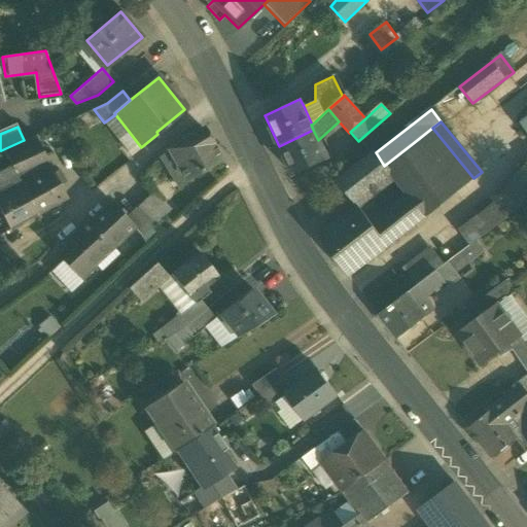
[(473,178),(432,128),(417,140),(457,191),(473,178)]
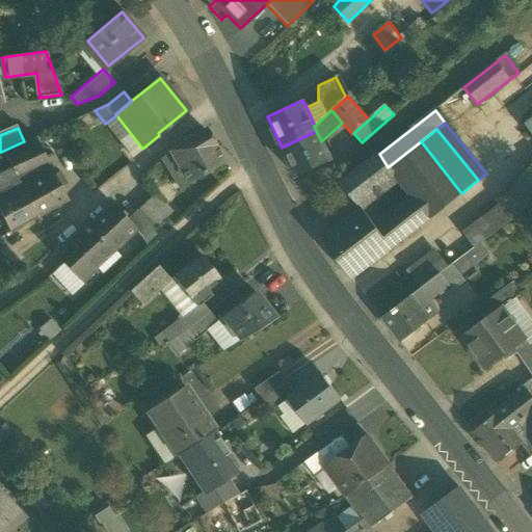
[(205,130),(170,151),(182,170),(170,182),(179,191),(188,182),(222,160),(213,145),(213,144),(205,130)]
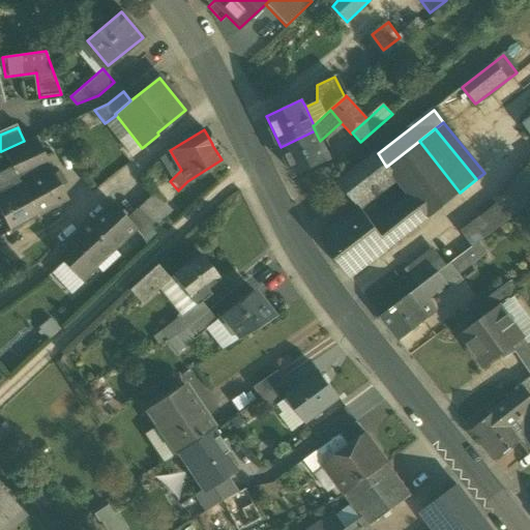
[(315,130),(281,147),(294,176),(328,162),(320,141),(315,130)]
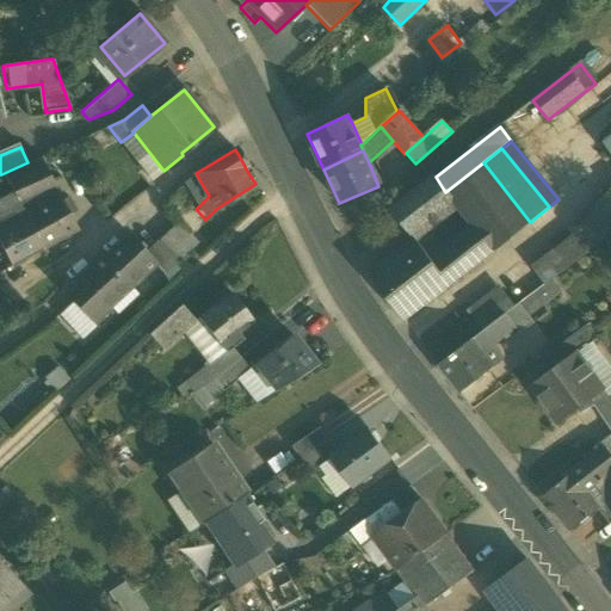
[(28,162),(1,174),(13,197),(14,196),(20,208),(57,193),(39,158),(28,162)]
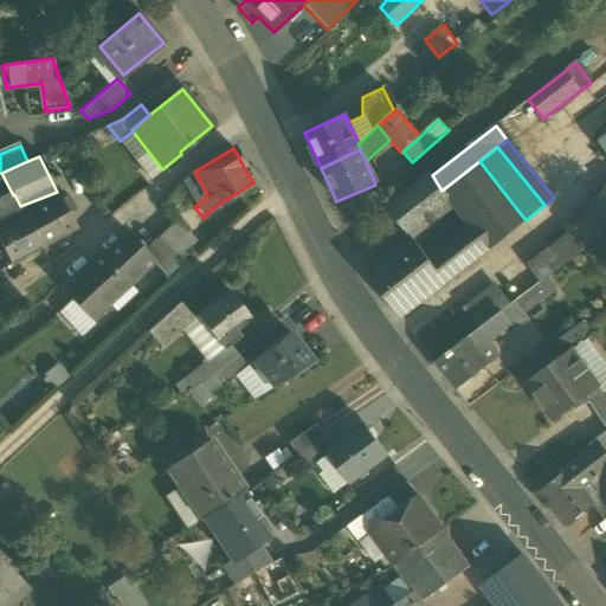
[(479,161),(442,191),(451,202),(464,219),(489,250),(526,220),(479,161)]
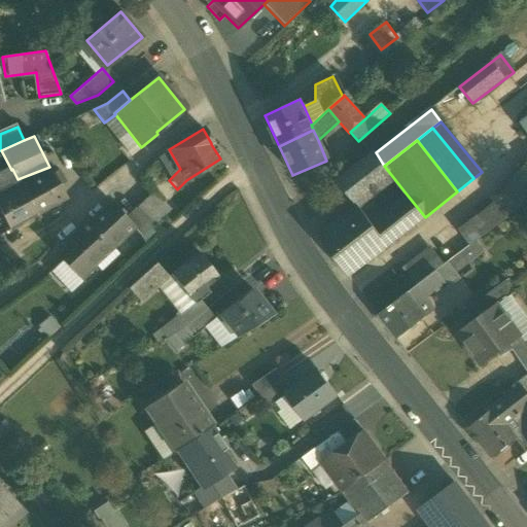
[(384,166),(376,152),(363,162),(381,184),(392,176),(384,166)]
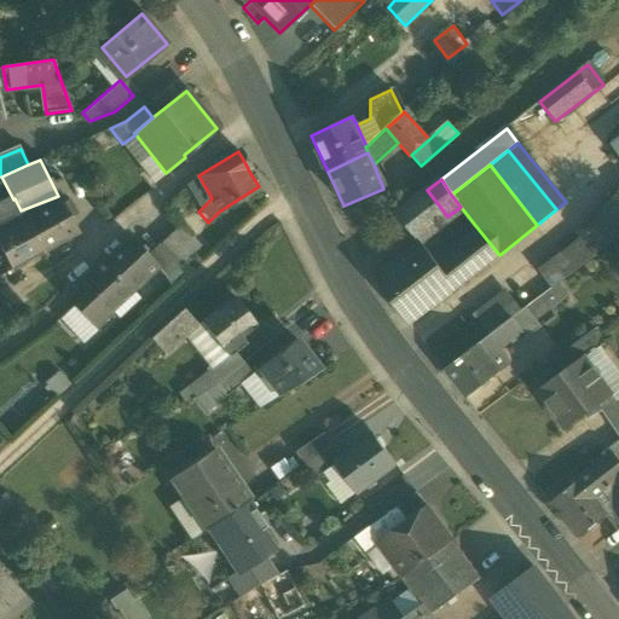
[(427,190),(395,214),(416,241),(447,217),(427,190)]
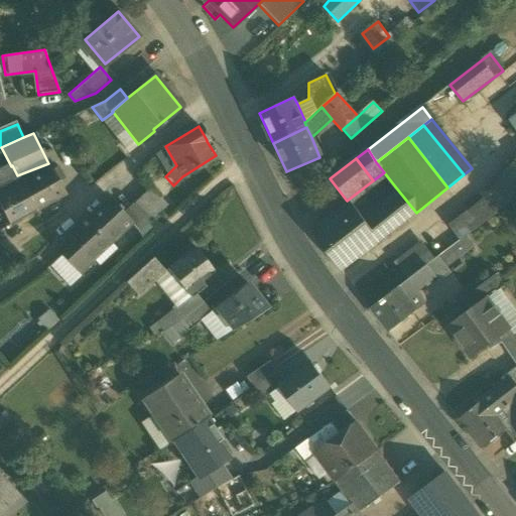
[(501,180),(482,195),(485,199),(449,227),(460,240),(515,198),(515,159),(497,174),(501,180)]
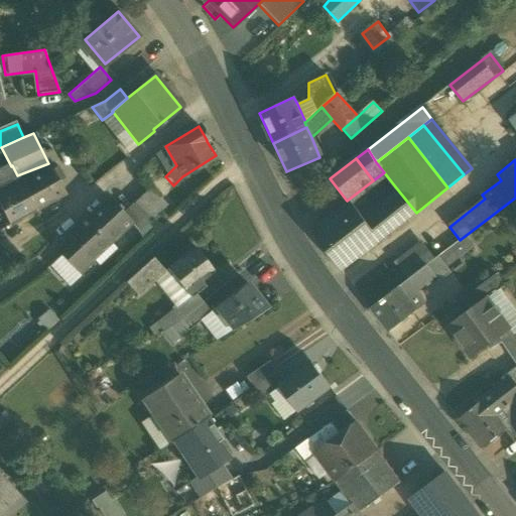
[(48,163),(17,175),(36,210),(63,195),(48,163)]
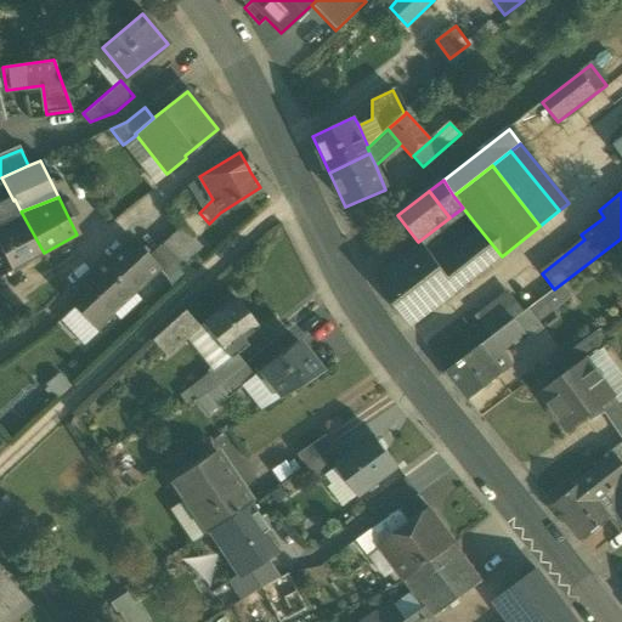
[(0,207),(0,248),(11,271),(44,253),(21,211),(15,199),(13,201),(0,207)]
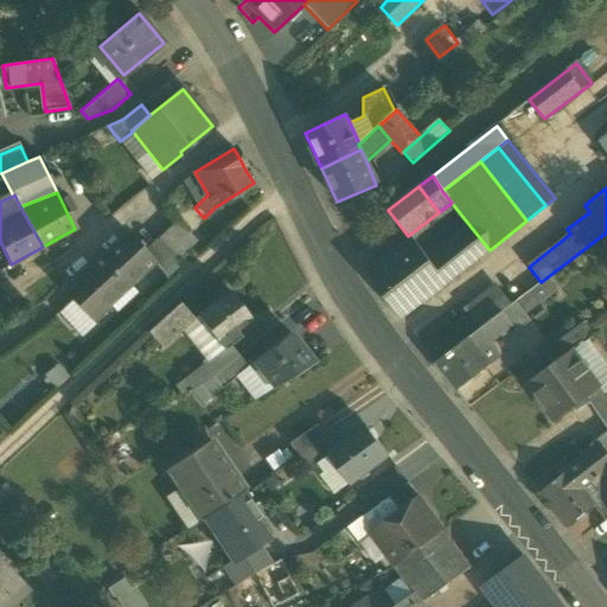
[(447,283),(490,250),(465,219),(423,253),(447,283)]
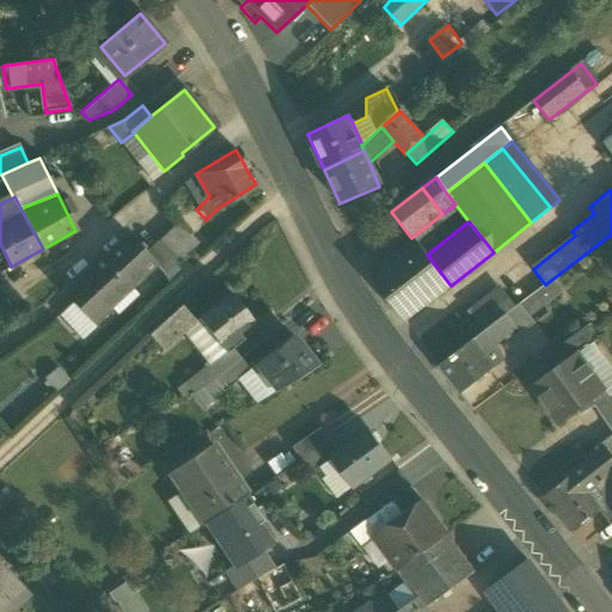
[(187,254),(167,233),(157,242),(177,262),(187,254)]
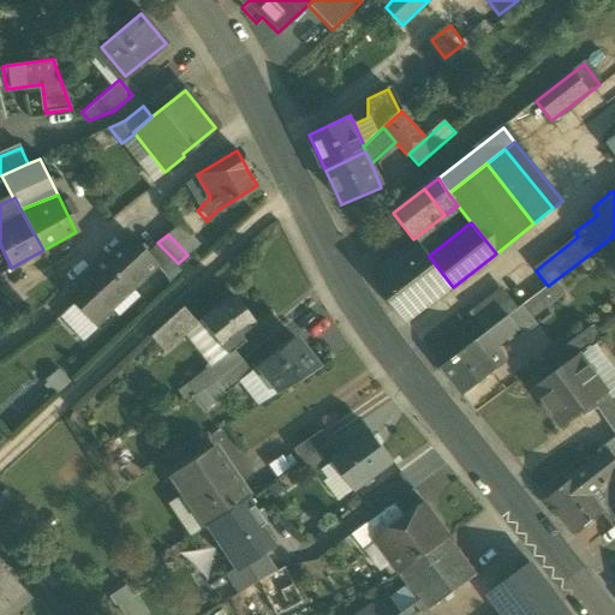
[(132,238),(107,262),(105,258),(82,279),(82,282),(89,290),(73,304),(91,324),(155,266),(156,264),(147,254),(132,238)]
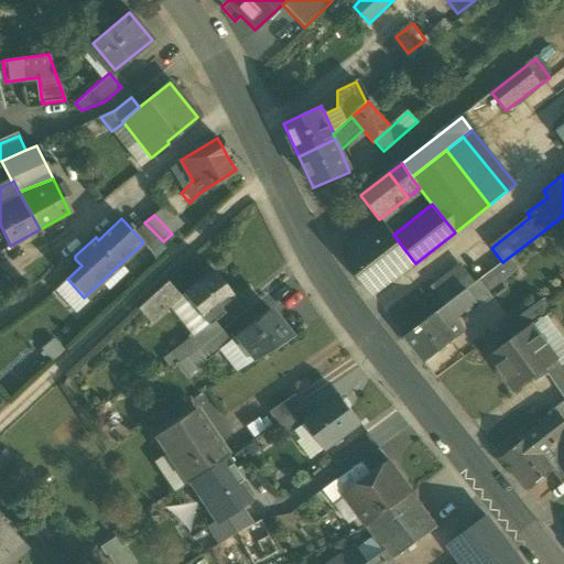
[(383,221),(340,255),(372,296),(392,281),(370,253),(393,235),(383,221)]
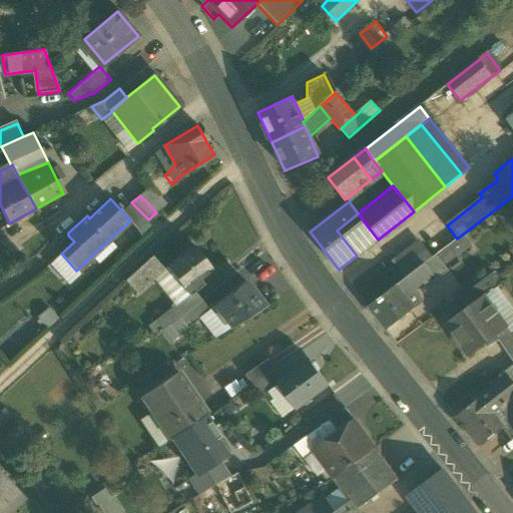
[(148,219),(131,202),(122,211),(130,220),(129,221),(137,230),(148,219)]
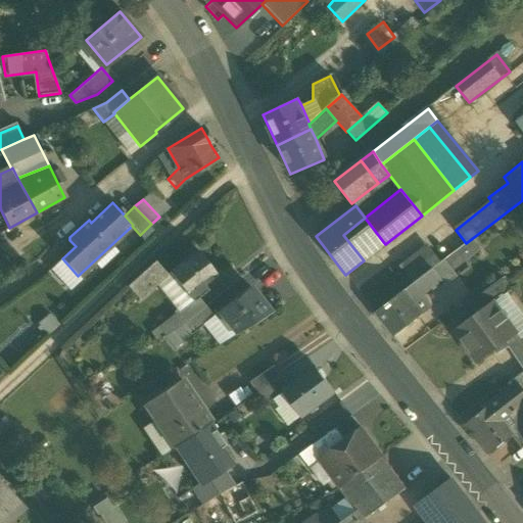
[(365,218),(343,235),(364,260),(385,244),(365,218)]
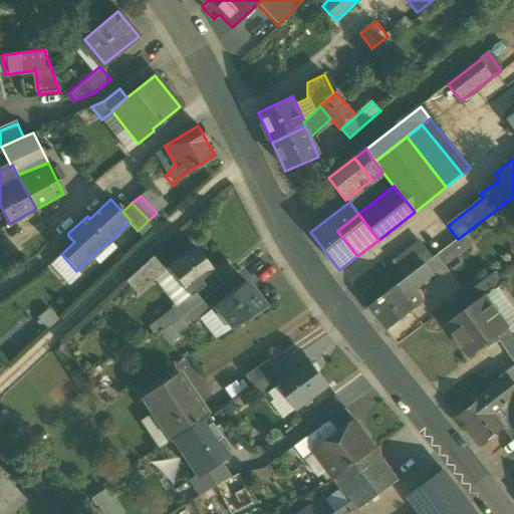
[(212,271),(193,247),(168,268),(189,295),(190,296),(204,285),(201,281),(212,271)]
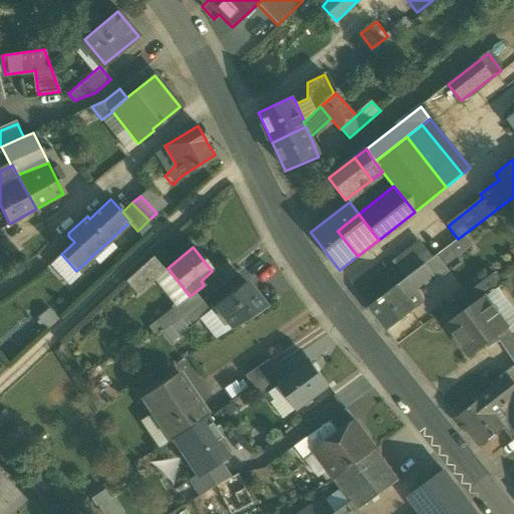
[(165,269),(153,256),(146,262),(158,275),(165,269)]
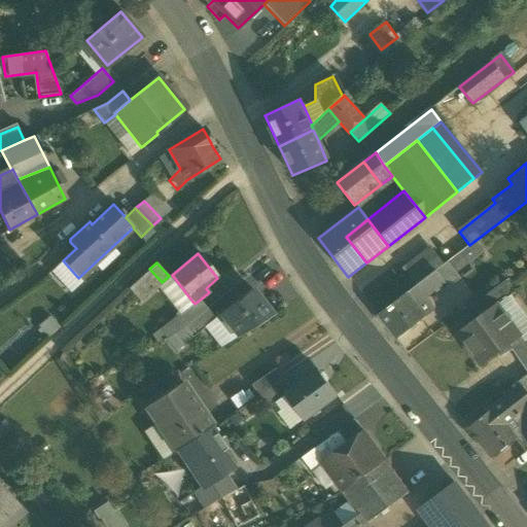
[(149,269),(128,288),(140,302),(162,282),(149,269)]
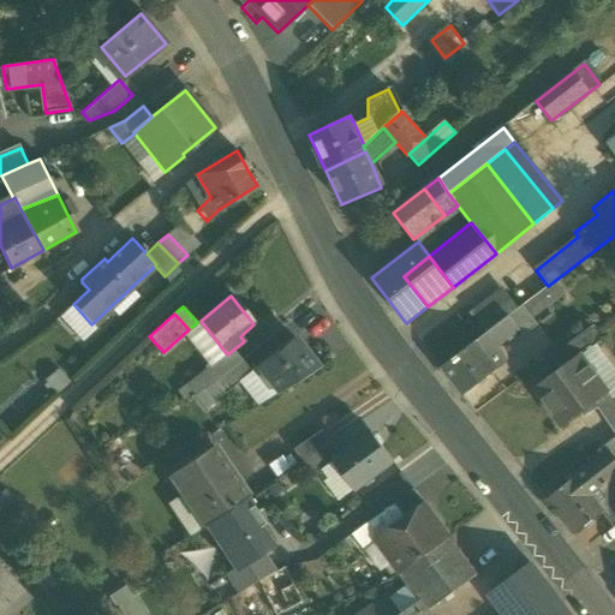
[(508,316),(490,330),(501,344),(519,330),(508,316)]
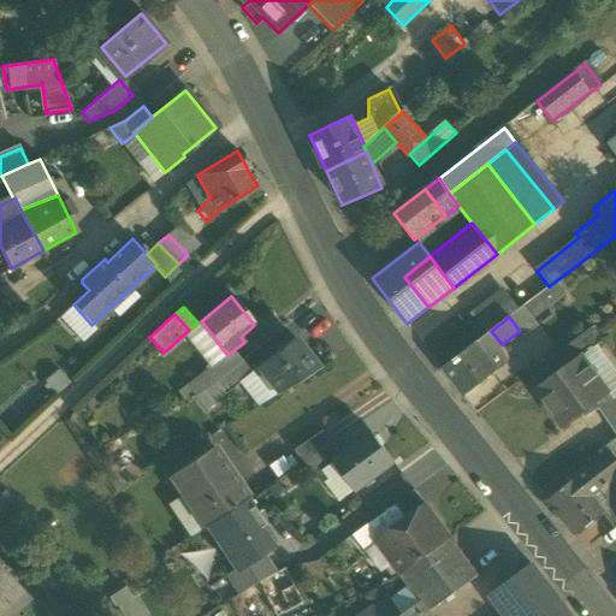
[(557,355),(566,366),(574,361),(602,339),(593,329),(557,355)]
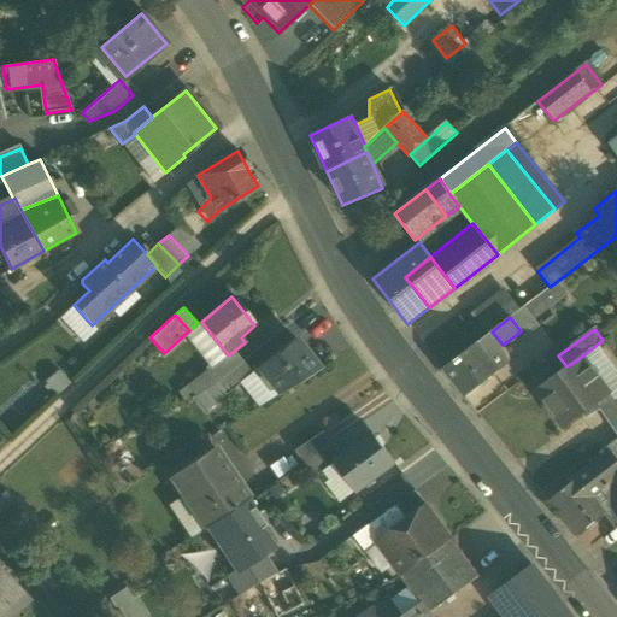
[(492,331),(475,345),(486,358),(503,345),(492,331)]
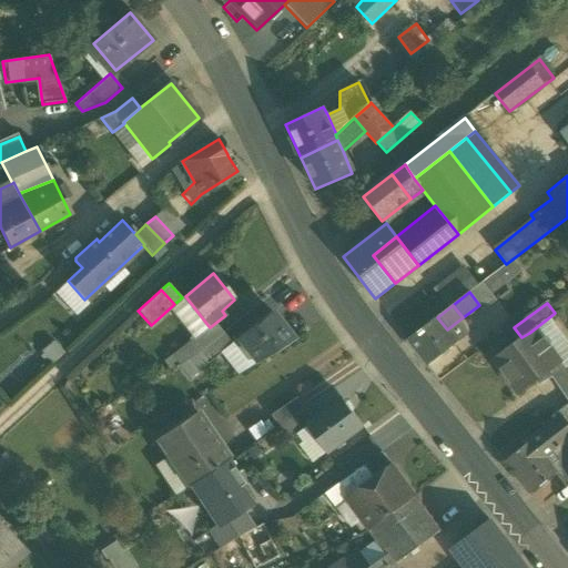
[(272,312),(236,340),(237,341),(256,362),(294,340),(272,312)]
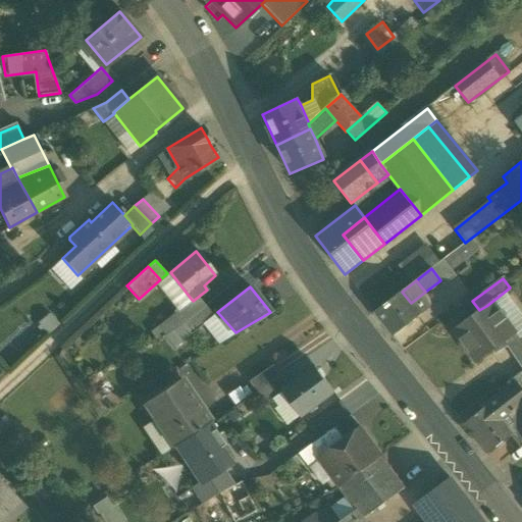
[(402,292),(374,312),(394,335),(420,314),(411,303),(402,292)]
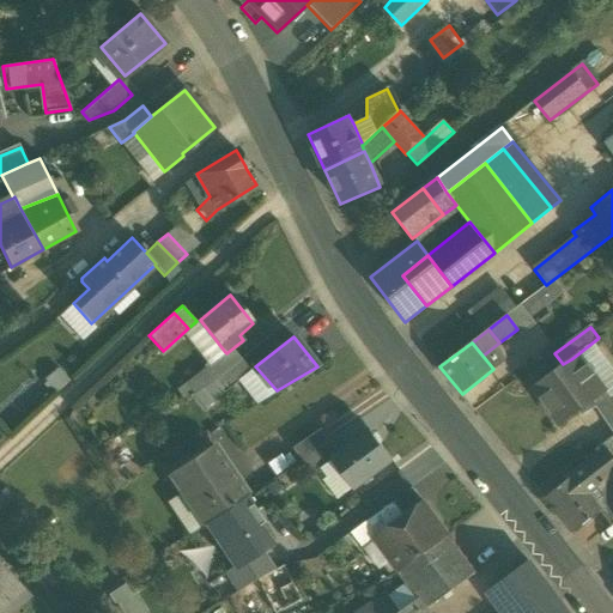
[(225,352),(210,365),(219,378),(241,360),(232,349),(226,353),(225,352)]
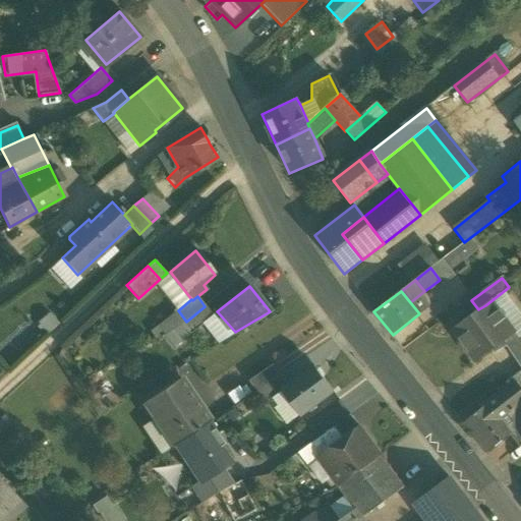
[(478,309),(452,330),(475,362),(509,338),(485,305),(478,309)]
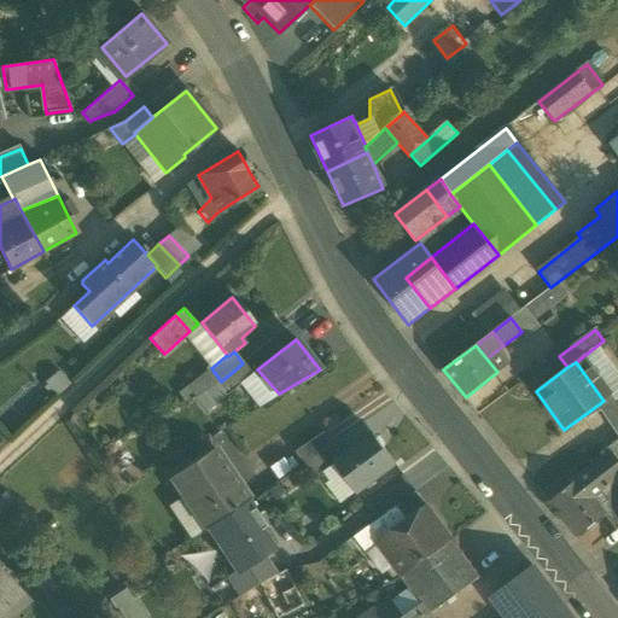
[(221,382),(216,384),(227,396),(252,375),(243,363),(221,382)]
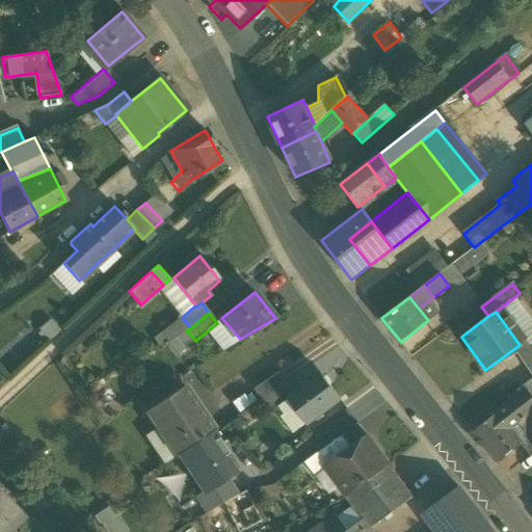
[(182,317),(161,333),(168,341),(186,330),(190,328),(182,317)]
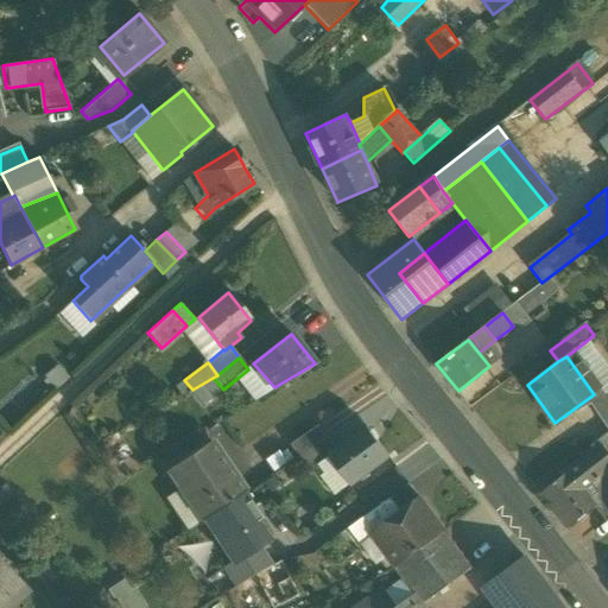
[(254,365),(238,378),(253,401),(274,387),(254,365)]
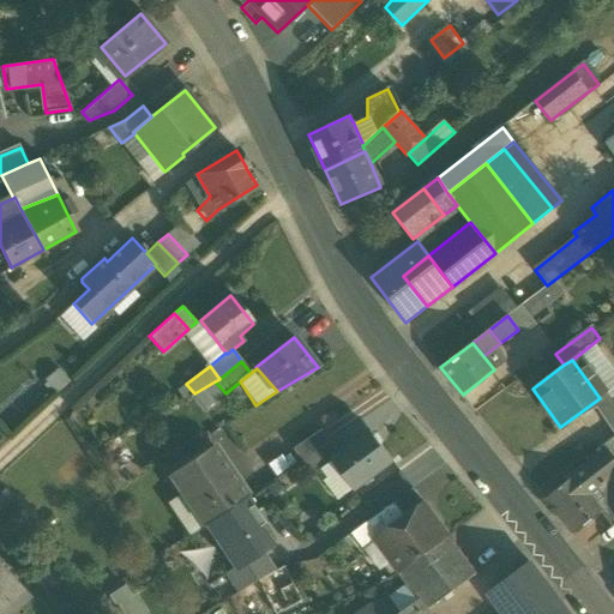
[(613,398),(602,408),(613,423),(613,398)]
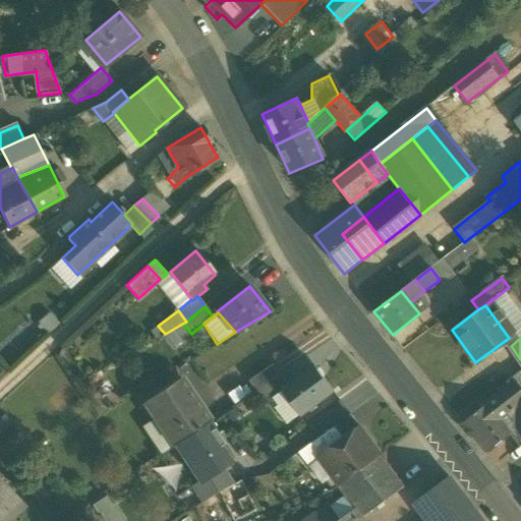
[(272,363),(248,380),(255,391),(279,374),(272,363)]
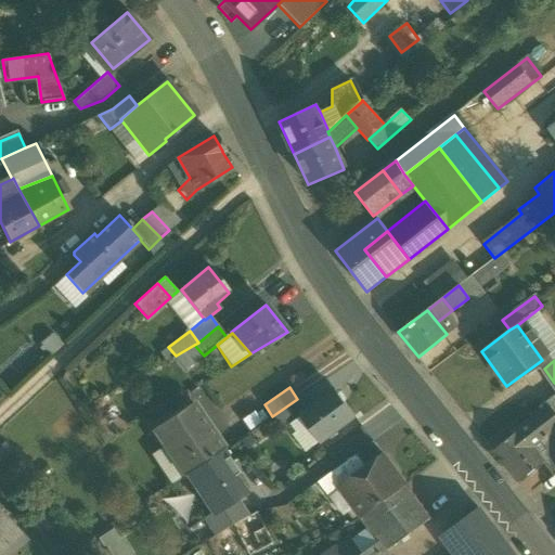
[(306,410),(298,415),(300,417),(318,441),(353,415),(334,389),(306,410)]
